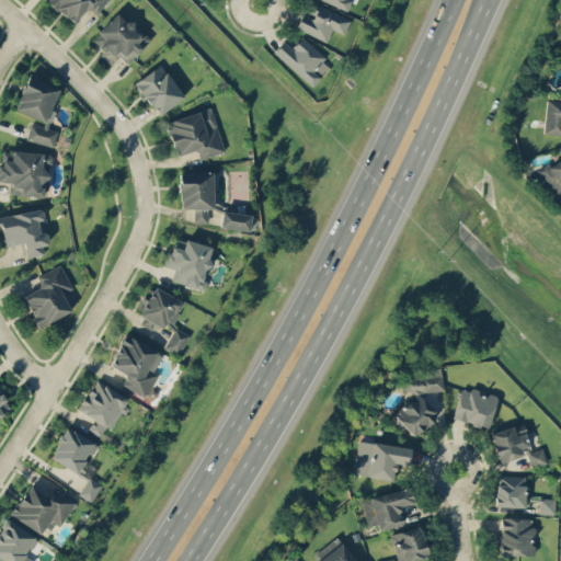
[(47,0),(72,23),(88,7),(95,14),(107,0),(47,0)]
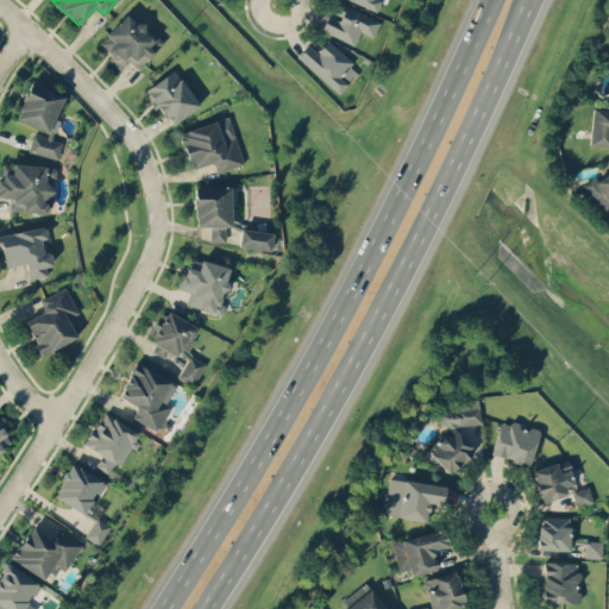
[(351,0),(377,12),(382,0),(381,0),(351,0)]
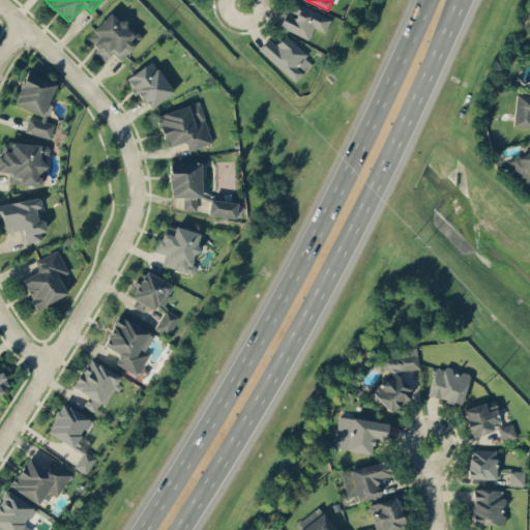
[(280,26),(310,39),(315,27),(325,32),(331,18),(295,2),(290,12),(286,11),(280,26)]
